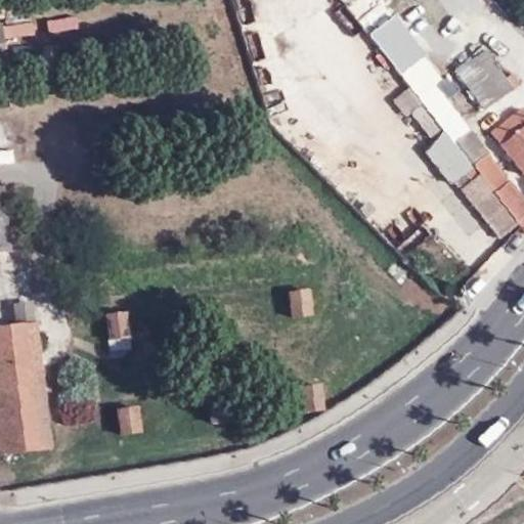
[(513,222),(519,231),(523,227),(523,212),(517,203),(519,201),(463,125),(424,73),(430,69),(421,56),(425,54),(393,12),(367,32),(407,85),(385,102),(425,155),(444,182),(450,177),(494,235),(513,222)]
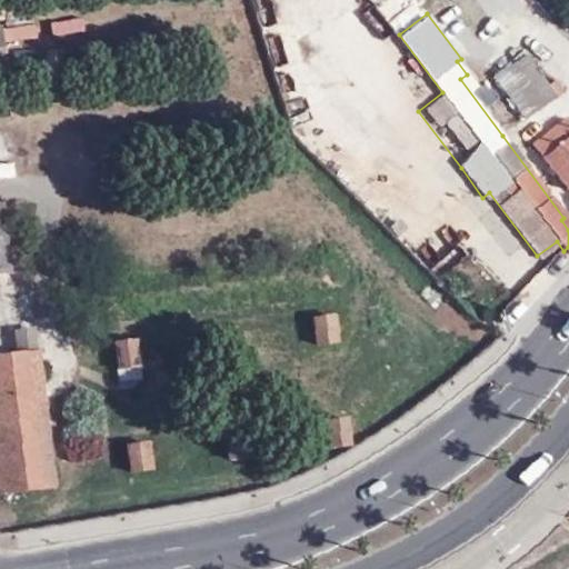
[(525,117),(558,90),(527,50),(493,73),(525,117)]
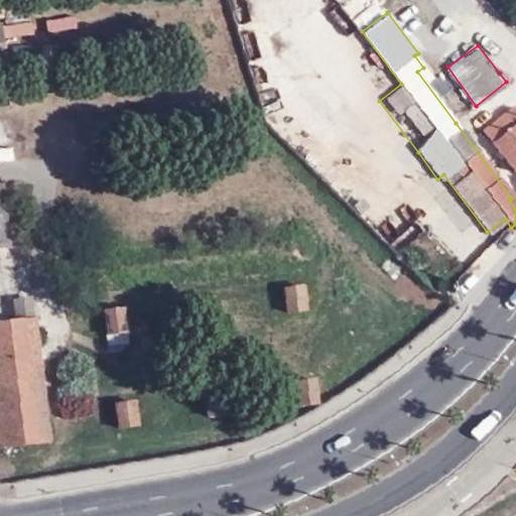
[(354,68),(363,60),(357,50),(346,57),(354,68)]
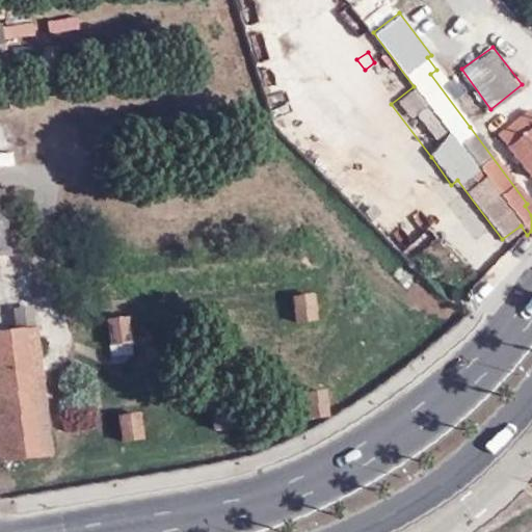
[(531,178),(531,177),(531,107),(498,131),(531,178)]
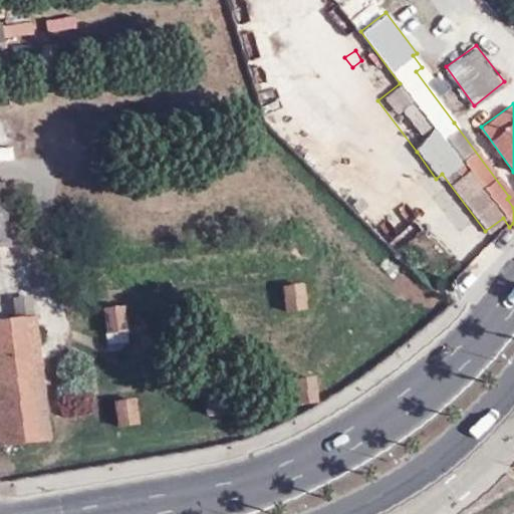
[(266,326),(286,324),(284,298),(264,300),(266,326)]
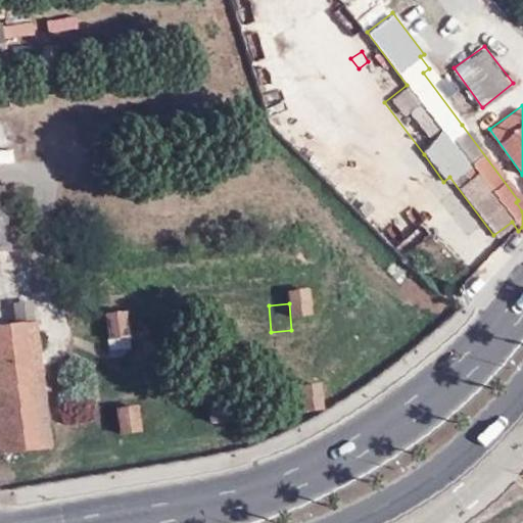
[(0,463),(31,461),(17,312),(0,312),(0,463)]
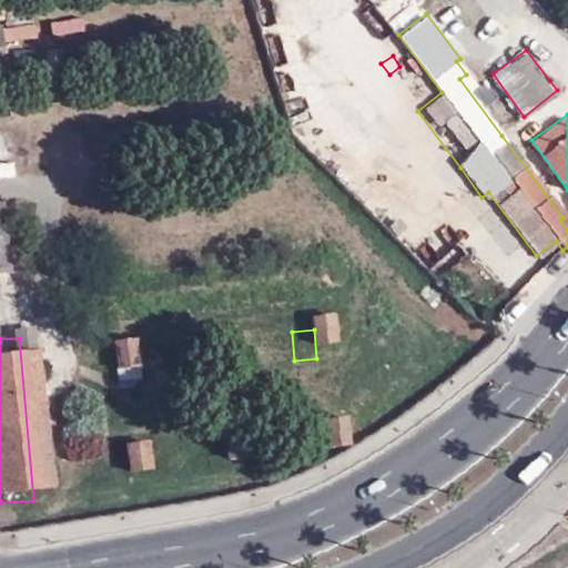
[(94,382),(117,381),(114,351),(93,352),(94,382)]
